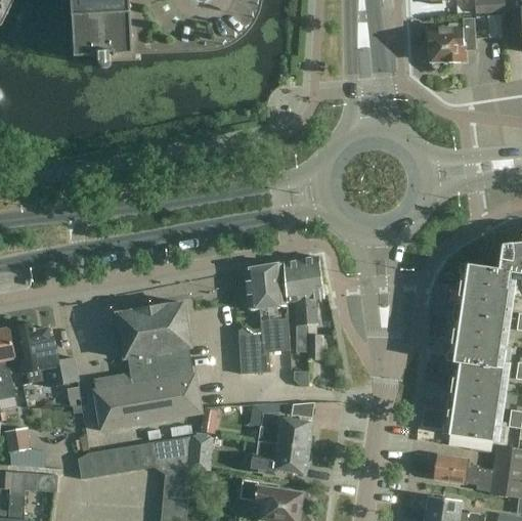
[(0,24),(12,0),(70,0),(74,56),(96,55),(97,60),(97,61),(97,63),(98,64),(99,66),(101,66),(102,67),(103,67),(105,67),(106,66),(107,64),(109,63),(110,62),(110,61),(110,59),(110,54),(116,54),(116,52),(121,51),(130,43),(130,36),(132,36),(130,0),(0,0),(0,24)]
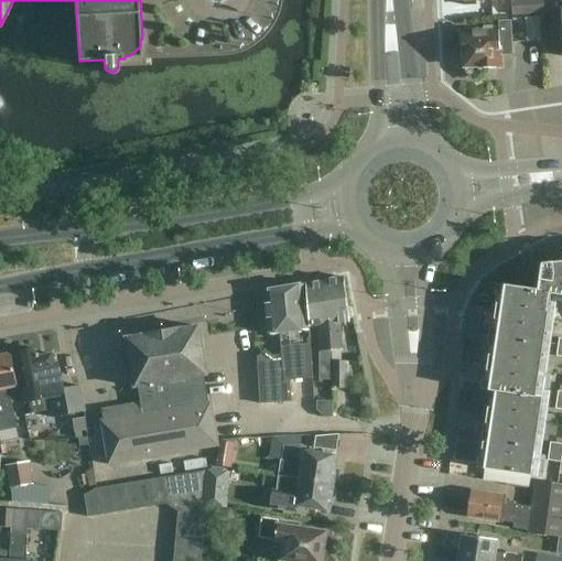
[(508,0),(510,13),(542,11),(540,0),(508,0)]
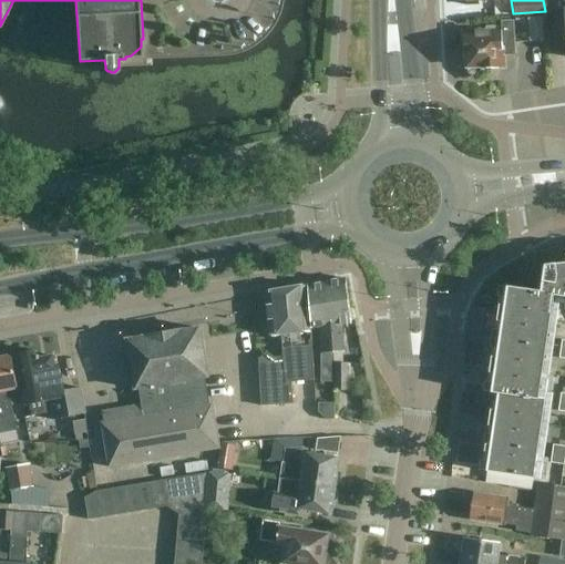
[(463,58),(464,69),(464,70),(465,72),(466,73),(468,74),(469,75),(471,75),(472,75),(474,75),(475,75),(478,74),(479,73),(480,72),(481,71),(481,69),(482,68),(502,67),(501,54),(514,53),(512,14),(497,16),(499,24),(484,26),(484,29),(460,30),(462,58),(463,58)]
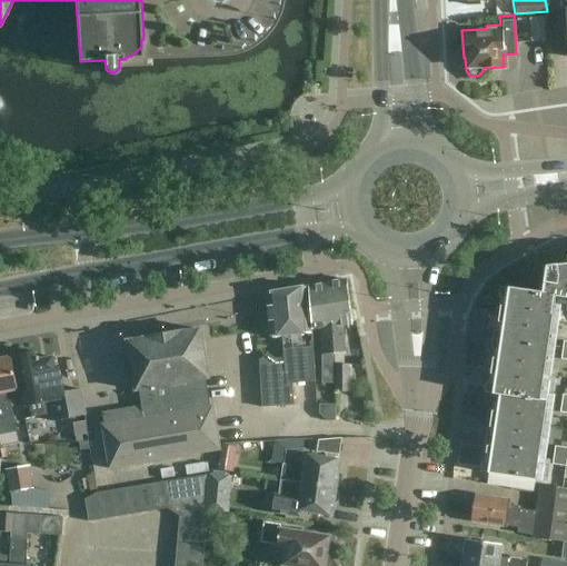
[(565,261),(544,264),(540,290),(507,285),(506,295),(500,295),(495,330),(500,330),(498,347),(493,346),(487,383),(493,383),(491,393),(498,394),(497,400),(491,399),(486,435),(491,436),(491,442),(485,442),(483,460),(488,462),(486,472),(534,478),(546,397),(540,396),(555,295),(566,296),(566,257),(566,258),(565,261)]
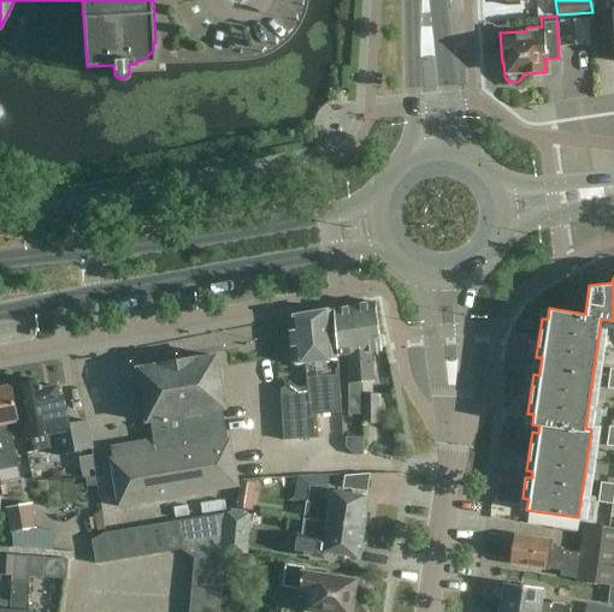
[(379,348),(373,299),(353,303),(361,385),(371,384),(371,378),(372,378),(370,349),(379,348)]
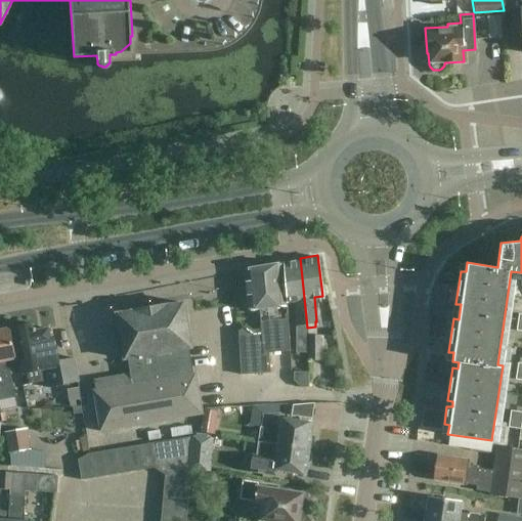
[(307,328),(300,258),(284,261),(288,300),(296,299),(296,323),(299,323),(299,329),(307,328)]
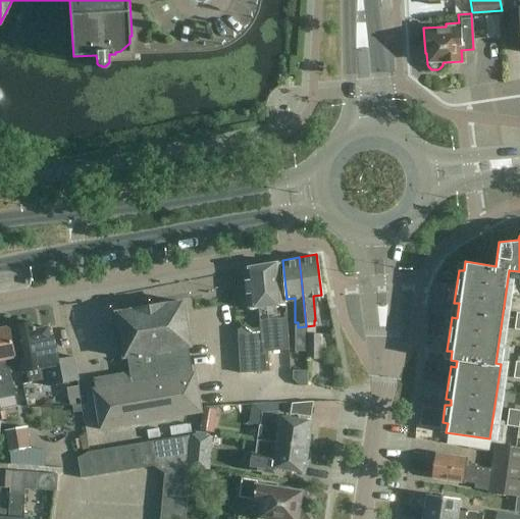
[(287,299),(282,260),(243,267),(246,307),(256,306),(258,326),(251,326),(244,320),(235,327),(239,371),(267,368),(265,349),(289,347),(288,303),(287,299)]
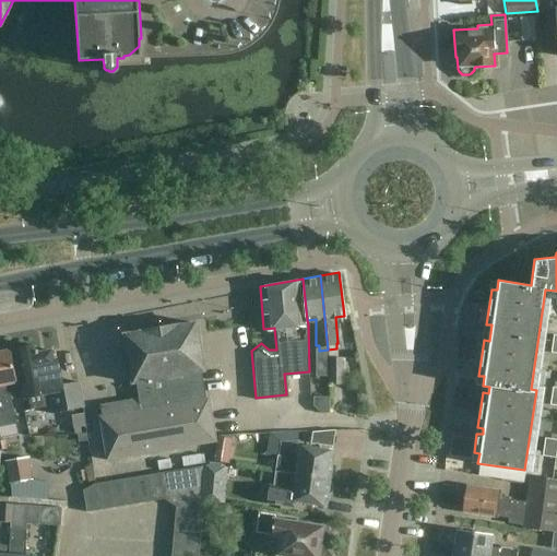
[(135,381),(138,397),(98,403),(101,414),(98,415),(106,458),(215,440),(208,397),(204,398),(201,370),(204,370),(196,320),(122,332),(131,382),(135,381)]
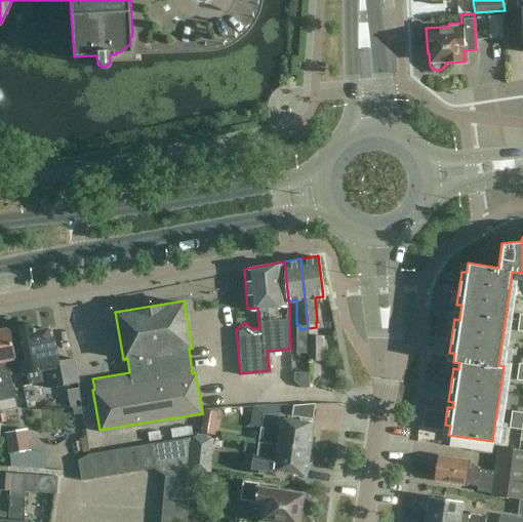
[(21,372),(44,367),(47,386),(77,380),(72,356),(57,359),(54,337),(49,338),(47,326),(34,329),(34,327),(33,327),(32,322),(28,323),(28,321),(17,323),(17,325),(12,326),(21,372)]
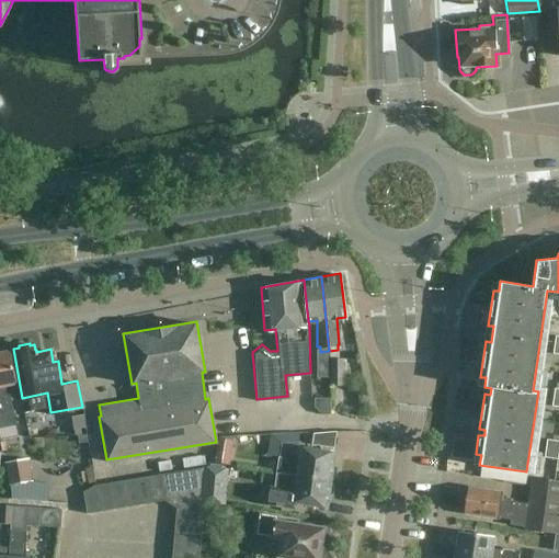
[(0,425),(15,422),(8,384),(15,382),(9,349),(0,351),(0,425)]
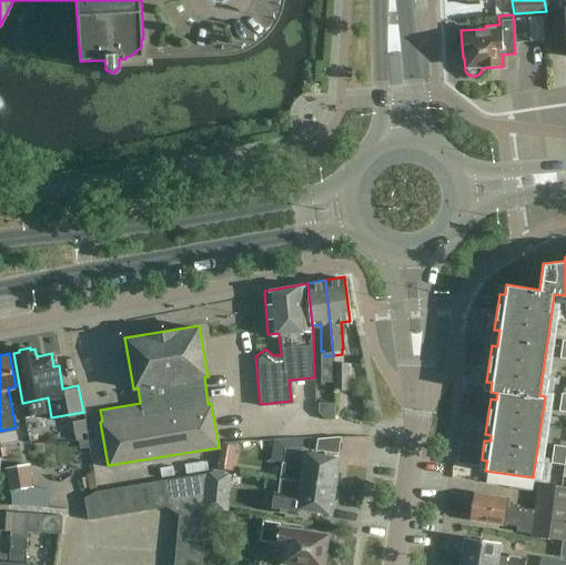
[(332,389),(347,389),(347,361),(332,361),(332,389)]
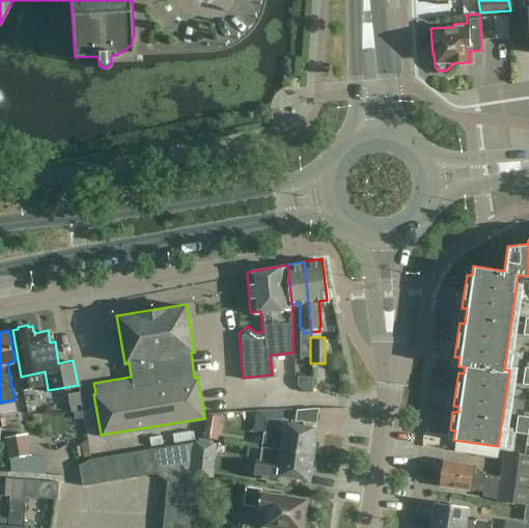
[(527,433),(528,416),(516,414),(513,431),(527,433)]
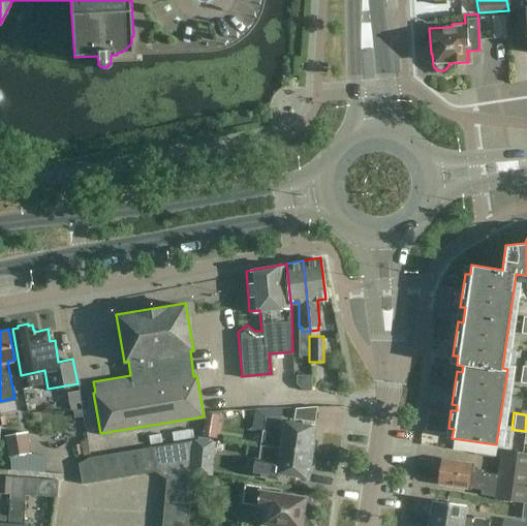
[(278,433),(276,445),(314,451),(316,438),(313,437),(315,424),(281,420),(280,415),(264,416),(261,431),(278,433)]
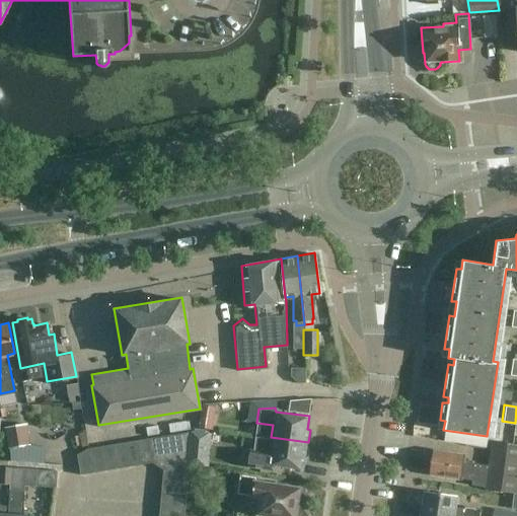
[(2,426),(6,446),(28,442),(24,422),(2,426)]
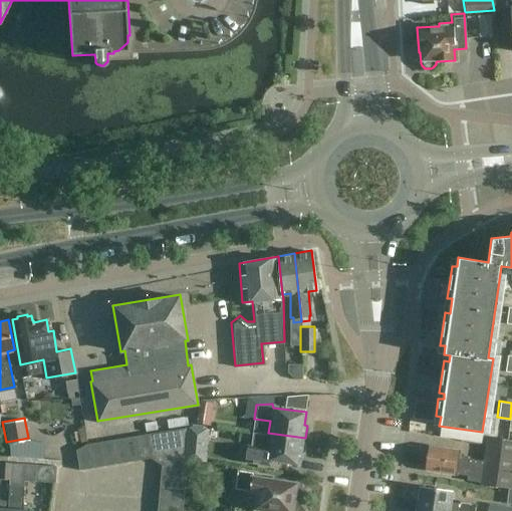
[(189,425),(146,432),(151,457),(161,464),(185,466),(186,458),(188,435),(189,425)]
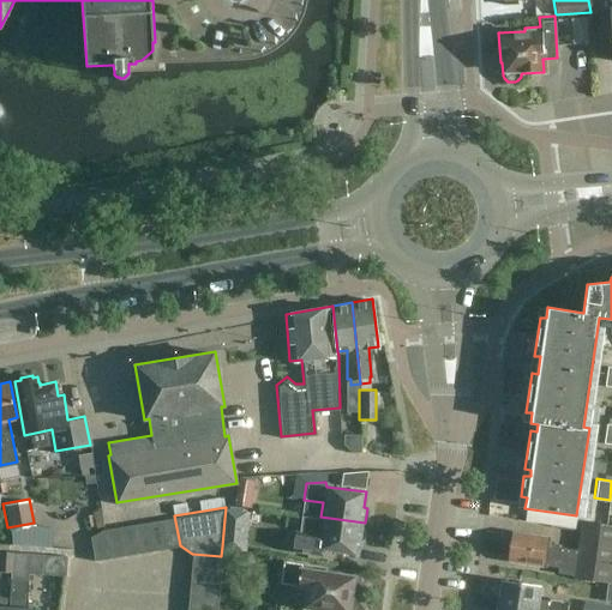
[(180,545),(174,515),(161,518),(166,548),(180,545)]
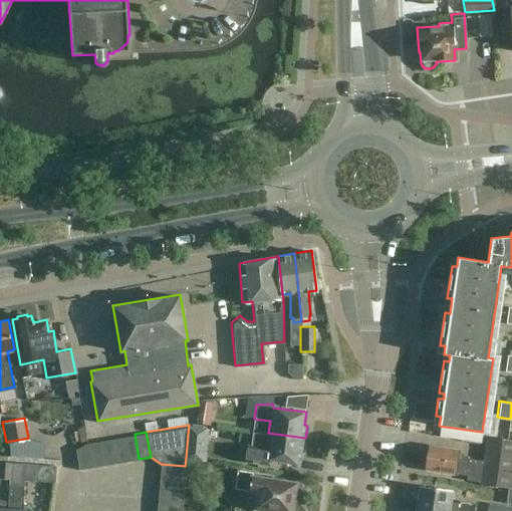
[(305,438),(268,433),(266,448),(250,446),(248,460),(265,463),(265,459),(299,464),(301,451),(303,451),(305,438)]
